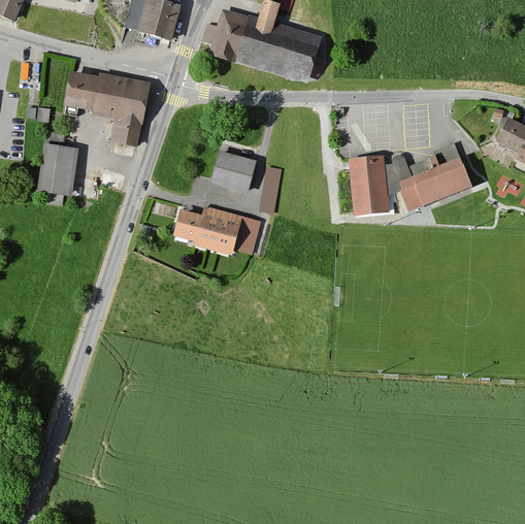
[(0,0),(0,14),(13,21),(22,0),(0,0)]
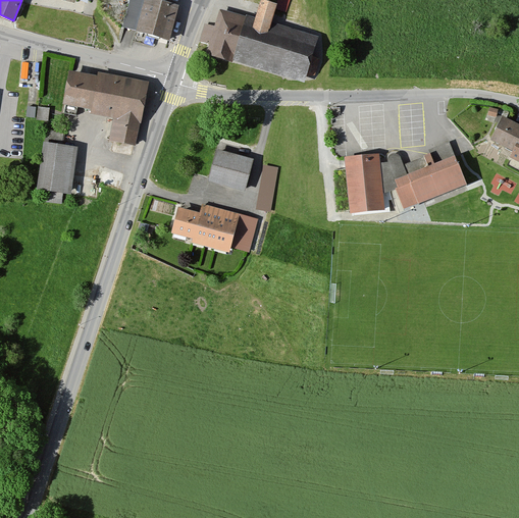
[(177,5),(160,0),(130,0),(123,26),(168,38),(177,5)]
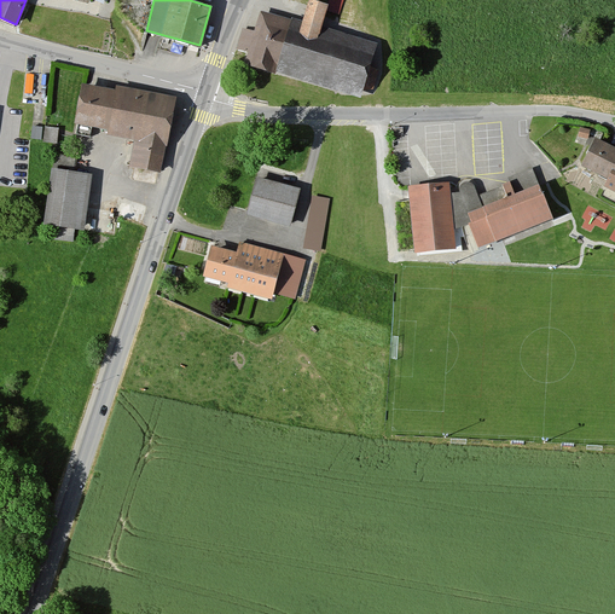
[(302,21),(260,7),(254,27),(244,24),(237,46),(250,50),(247,61),(360,96),(377,44),(321,25),(328,4),(317,0),(308,0),(302,21)]
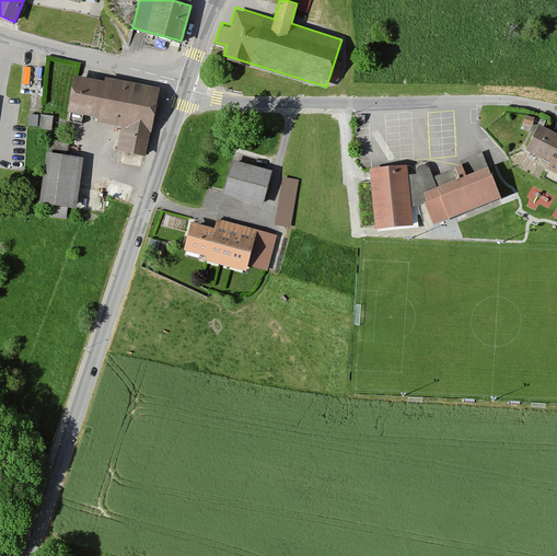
[(108,82),(76,77),(69,111),(97,116),(97,119),(125,124),(119,149),(149,154),(161,88),(108,79),(108,82)]
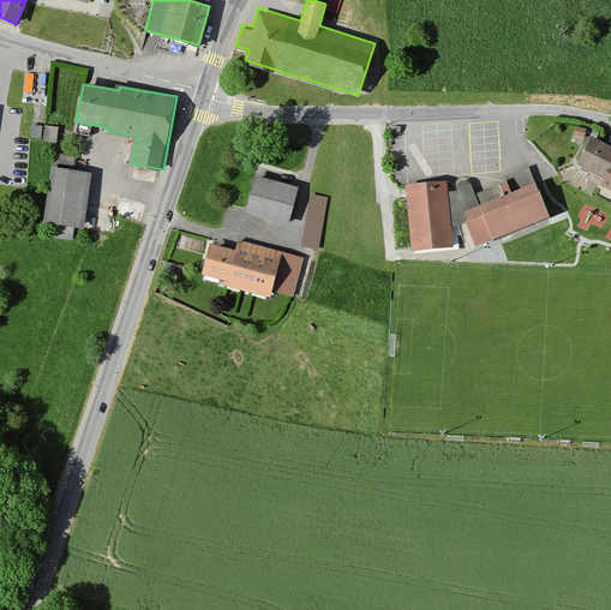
[(36,118),(35,131),(61,135),(63,120),(36,118)]
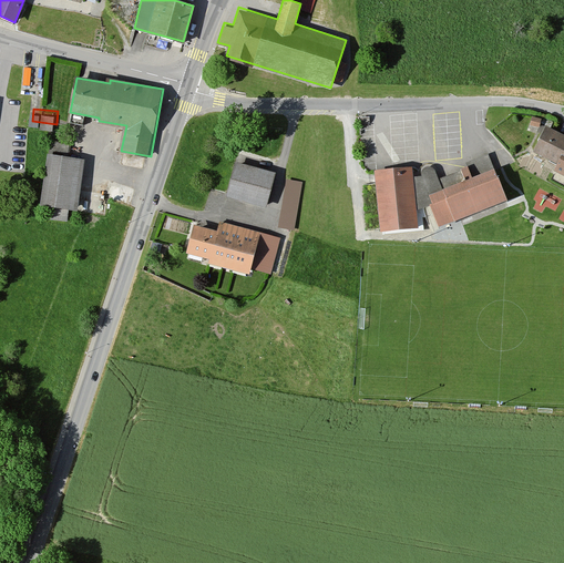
[(563,132),(547,124),(534,151),(556,161),(552,170),(563,175),(563,132)]
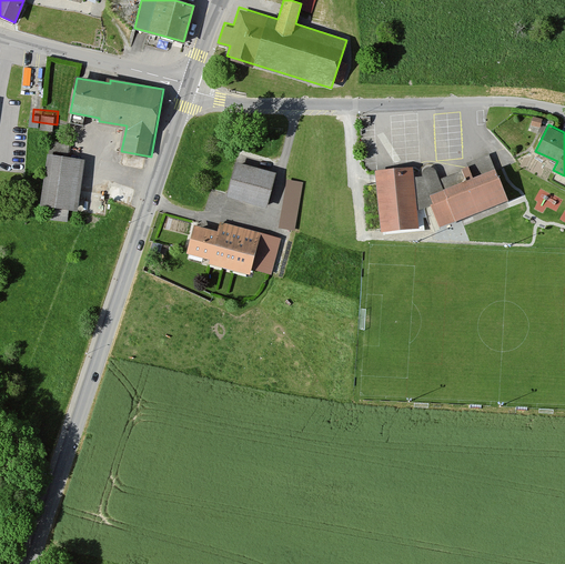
[(86,159),(48,153),(39,204),(78,210),(86,159)]
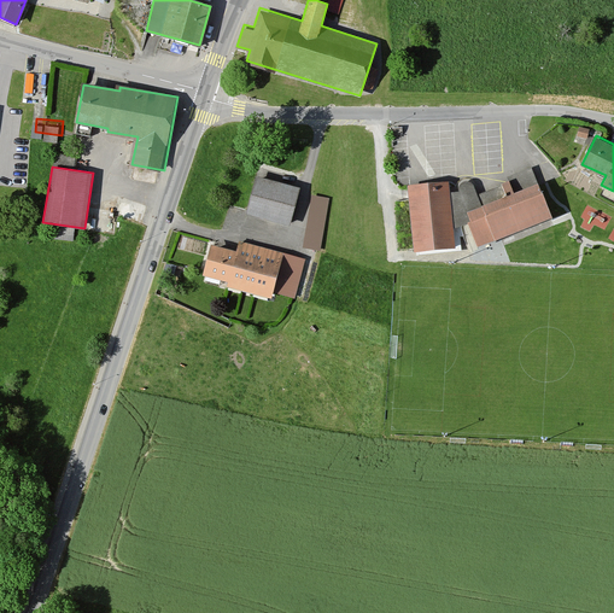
[(537,169),(506,181),(509,194),(516,192),(536,184),(543,182),(537,169)]
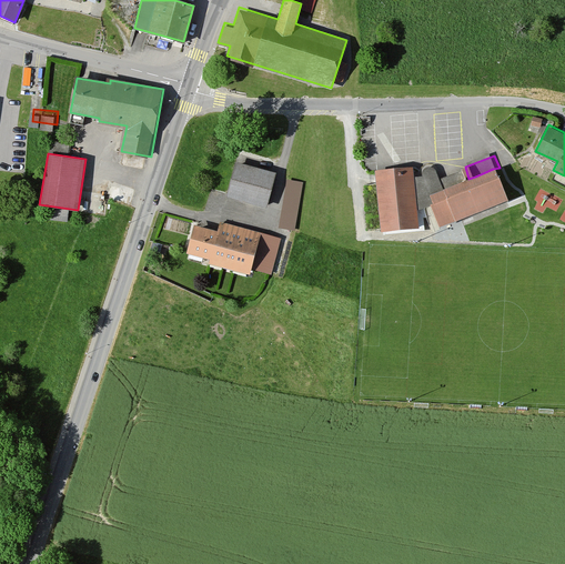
[(275,172),(236,162),(228,192),(268,202),(275,172)]
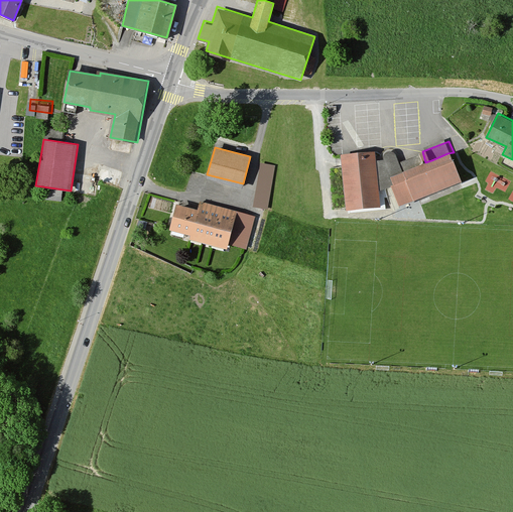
[(383,157),(376,158),(379,186),(392,183),(392,175),(425,162),(422,151),(417,151),(397,158),(395,150),(388,148),(383,153),(383,157)]
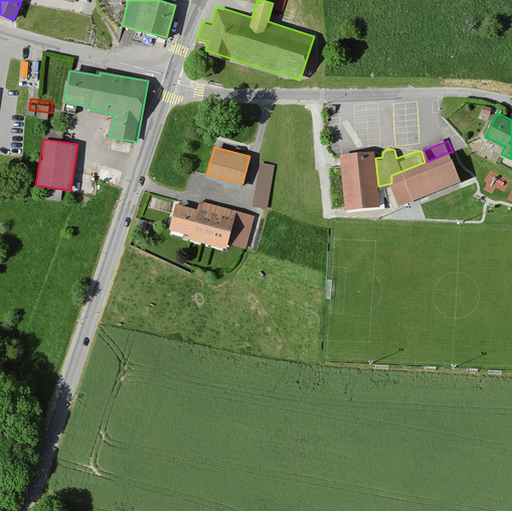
[(374,151),(341,154),(346,207),(380,204),(378,186),(375,158),(374,151)]
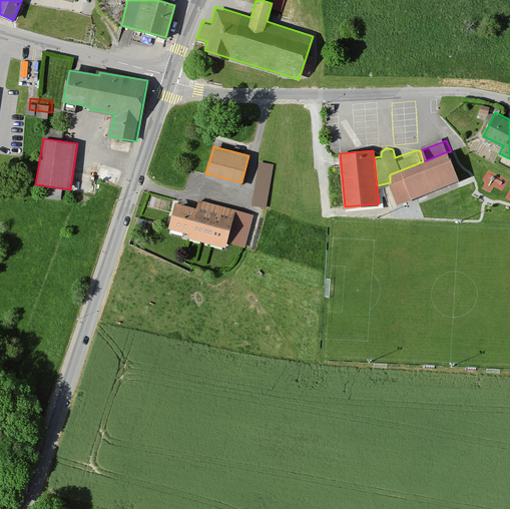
[(390,174),(387,175),(390,182),(399,203),(457,180),(445,152),(429,159),(423,161),(390,174)]
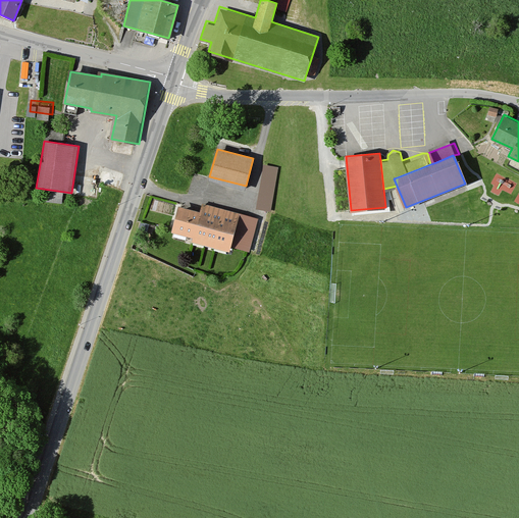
[(281,166),(266,163),(257,208),(273,210),(281,166)]
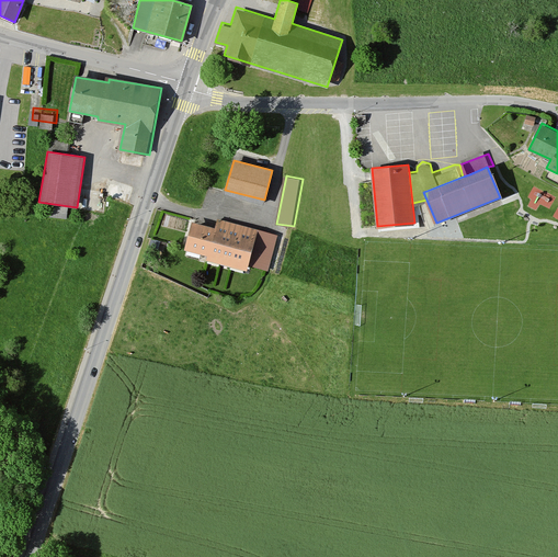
[(216,228),(190,222),(183,249),(270,270),(279,235),(218,219),(216,228)]
